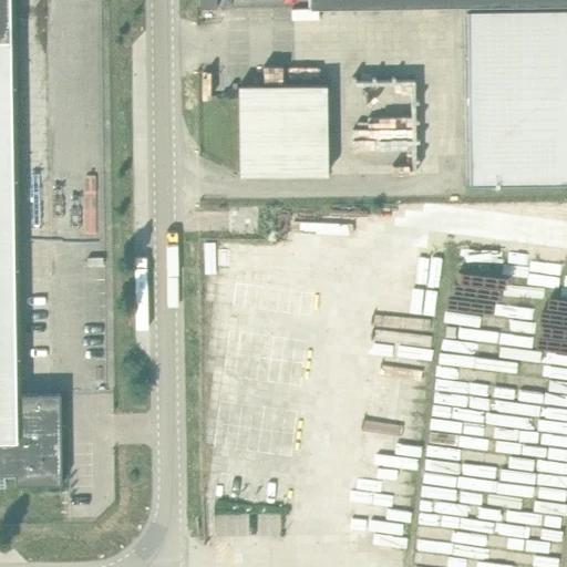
[(0,0),(0,20),(10,21),(9,0),(0,0)]
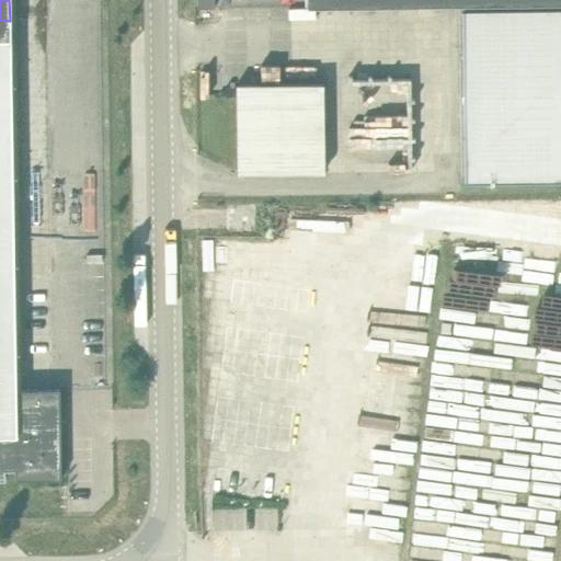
[(560,180),(560,2),(460,4),(464,182),(560,180)]
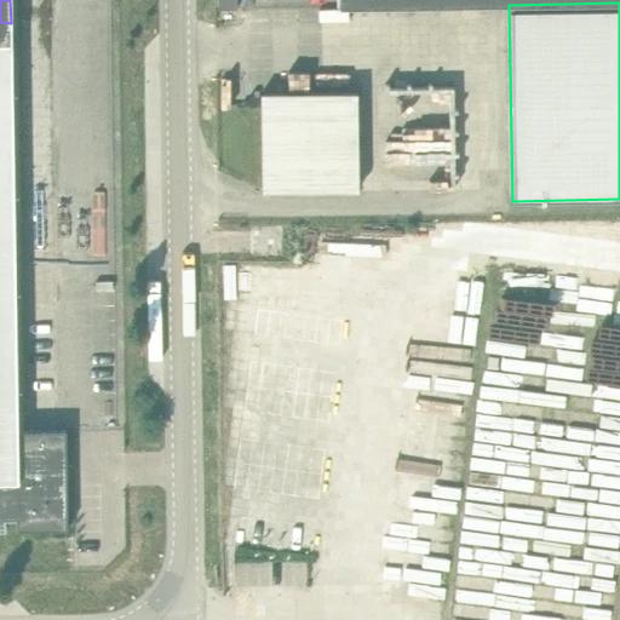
[(17,431),(11,23),(0,22),(0,529),(4,530),(4,520),(16,520),(16,530),(67,529),(65,481),(73,481),(73,465),(65,466),(65,430),(17,431)]
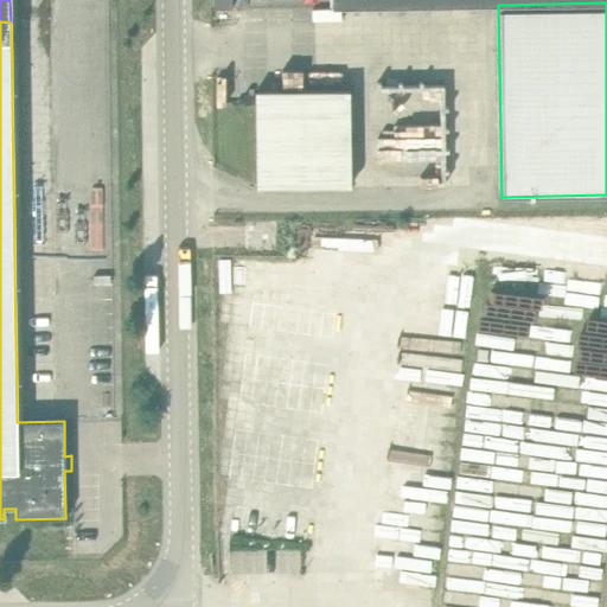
[(350,187),(349,91),(255,93),(257,189),(350,187)]
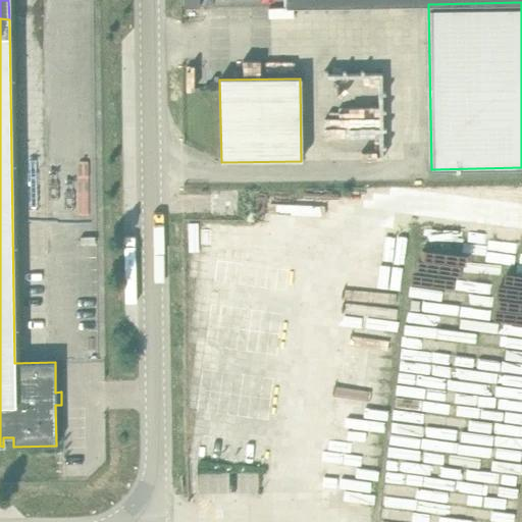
[(212,408),(213,458),(269,458),(268,383),(212,383),(212,408)]
